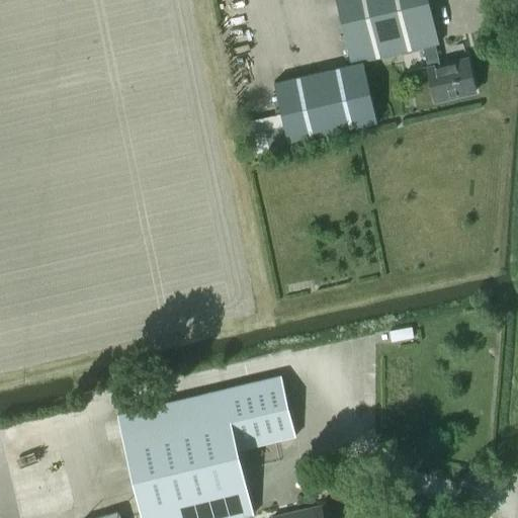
[(439,64),(435,45),(438,44),(428,0),(335,0),(351,65),(273,82),(287,143),(376,121),(362,61),(422,47),(427,67),(426,67),(434,102),(476,92),(467,58),(439,64)]
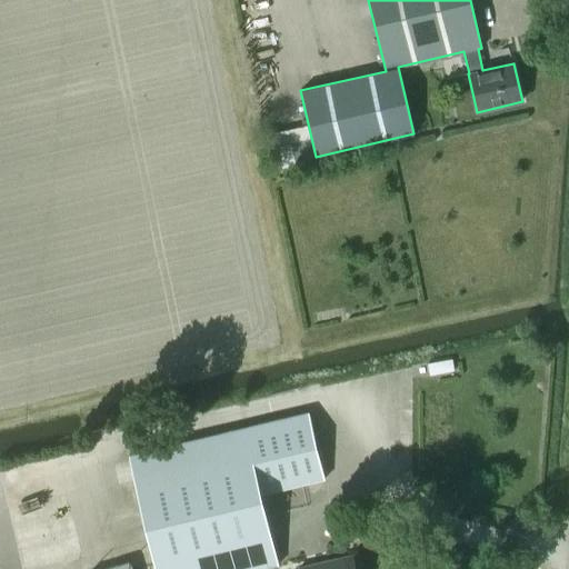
[(428,376),(453,371),(451,359),(426,363),(428,376)]
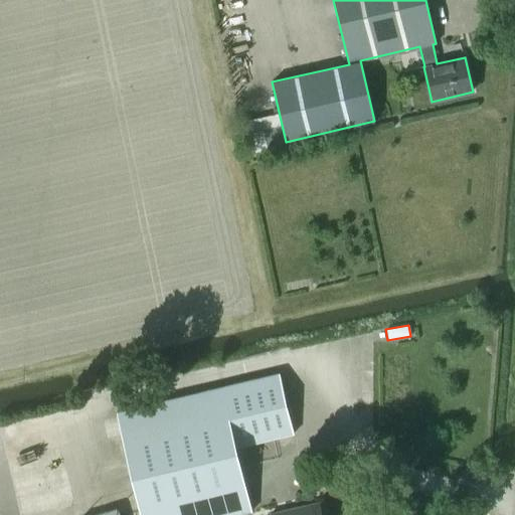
[(141,514),(232,514),(251,511),(236,447),(294,433),(280,373),(117,412),(141,514)]
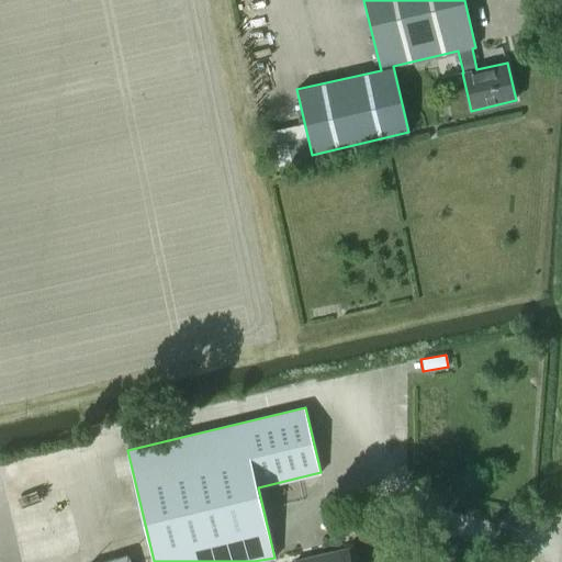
[(349,561),(347,549),(293,561),(349,561)]
